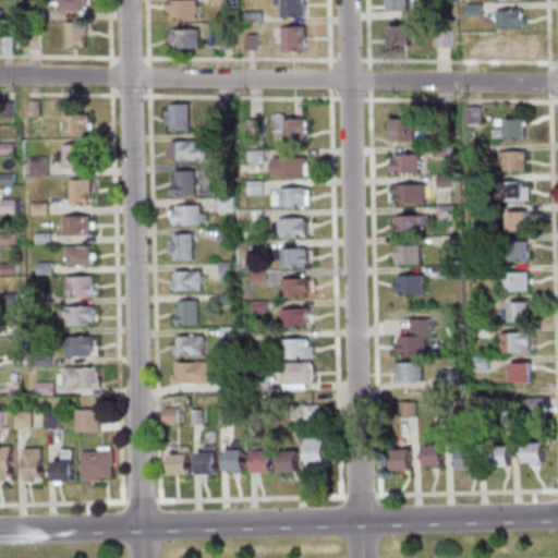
[(49,0),(49,2),(57,2),(57,12),(79,11),(79,13),(85,13),(85,7),(83,7),(82,0),(49,0)]
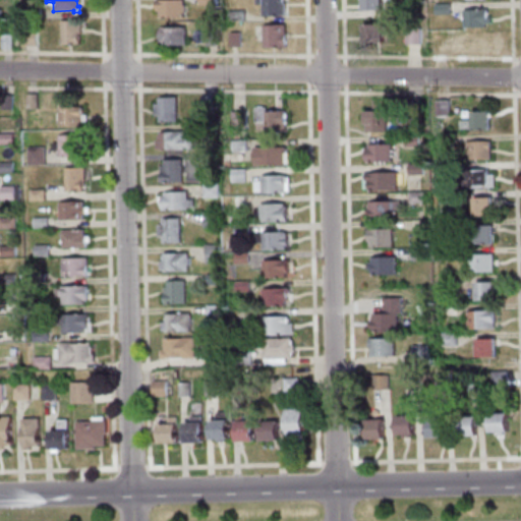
[(181,0),(182,17),(157,17),(157,0),(181,0)]
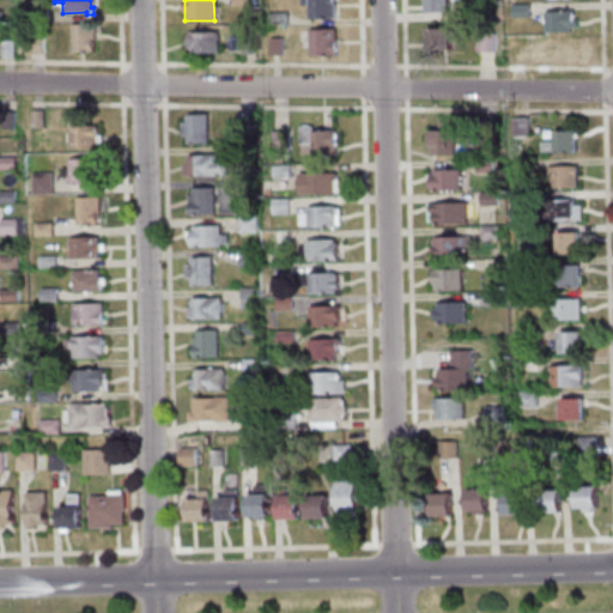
[(331,0),(332,18),(307,18),(307,5),(298,5),(298,0),(331,0)]
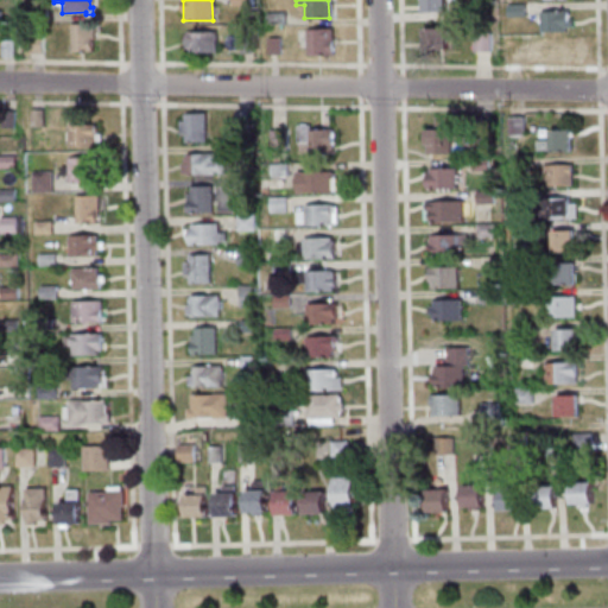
[(423,0),(424,12),(447,12),(447,0),(423,0)]
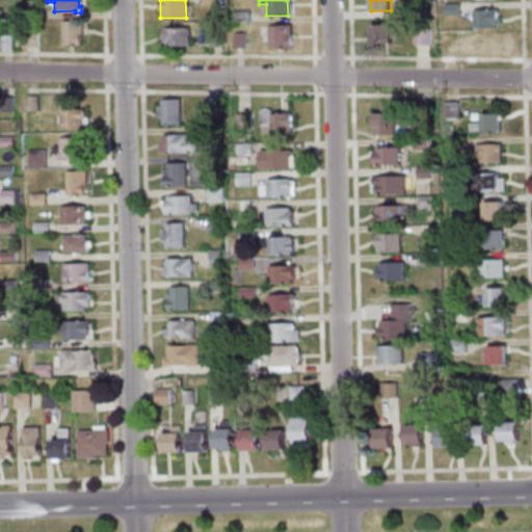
[(458,3),(458,14),(443,15),(442,3),(458,3)]
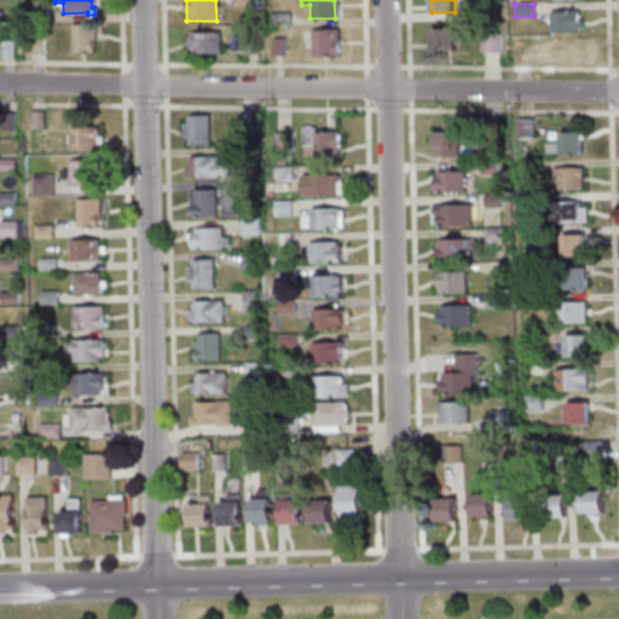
[(25,11),(25,22),(45,22),(45,11),(25,11)]
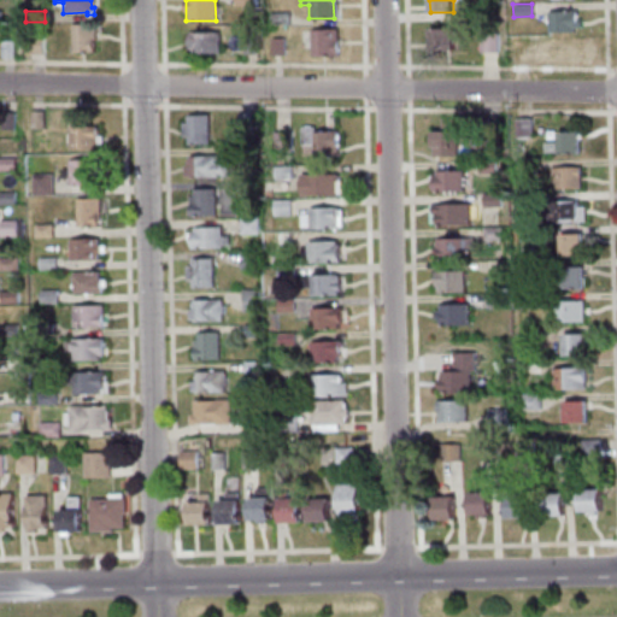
[(546,11),(547,33),(573,33),(573,29),(580,29),(579,19),(575,19),(575,11),(546,11)]
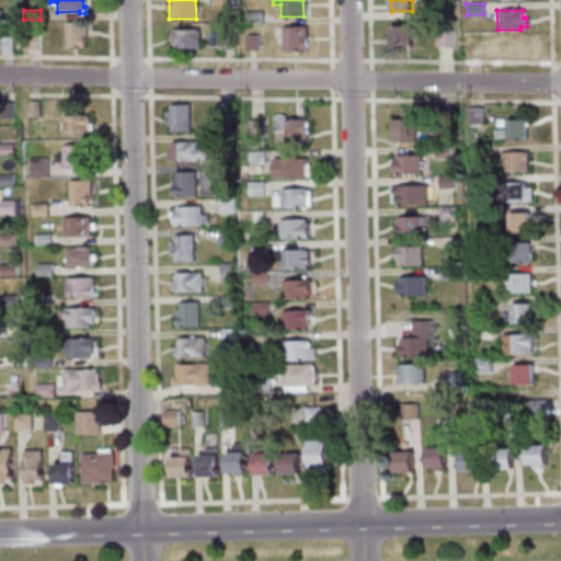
[(261,12),(261,22),(243,23),(243,12),(261,12)]
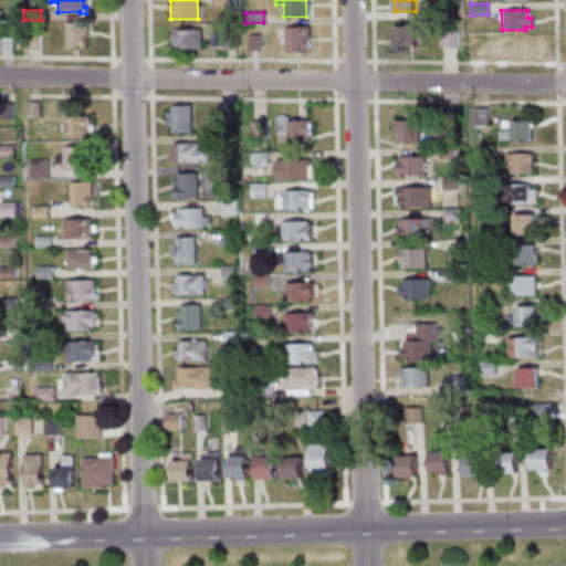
[(64,22),(84,22),(85,48),(65,49),(64,22)]
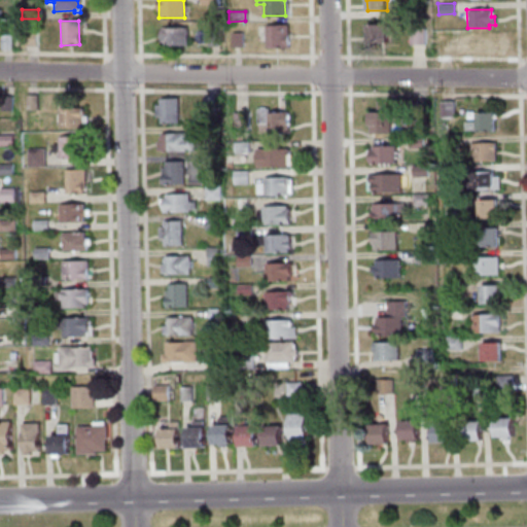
[(391,23),(367,23),(367,44),(391,44),(391,23)]
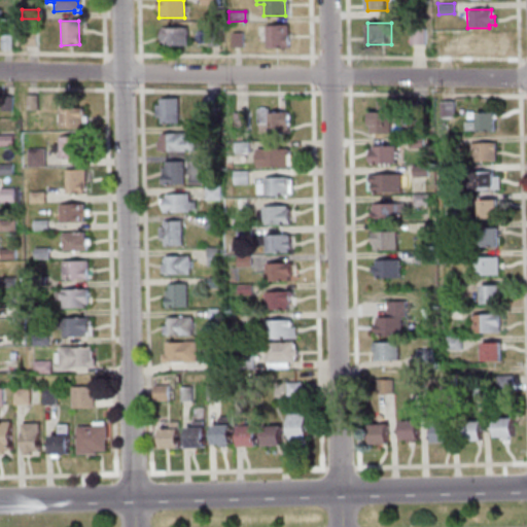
[(265,47),(265,26),(286,26),(286,47),(265,47)]
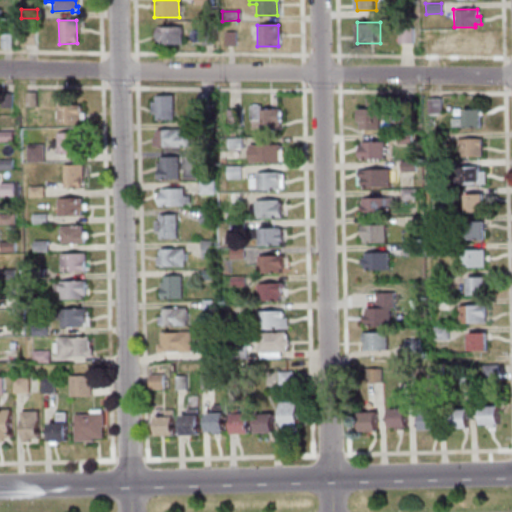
[(155,40),(155,27),(180,26),(180,44),(158,44),(158,40),(155,40)]
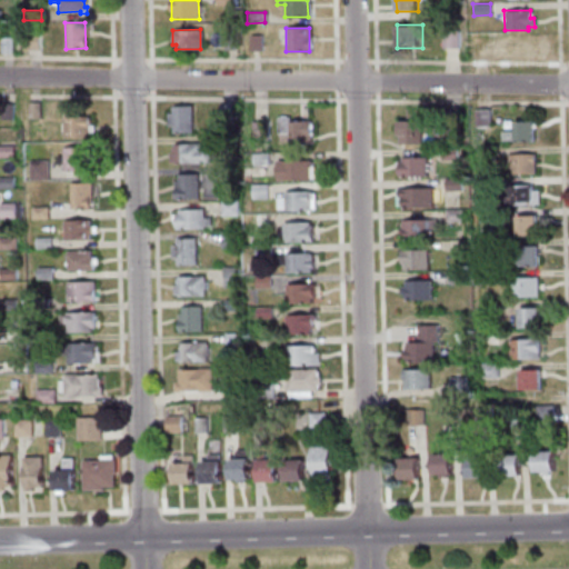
[(457,31),(457,49),(440,48),(441,31),(457,31)]
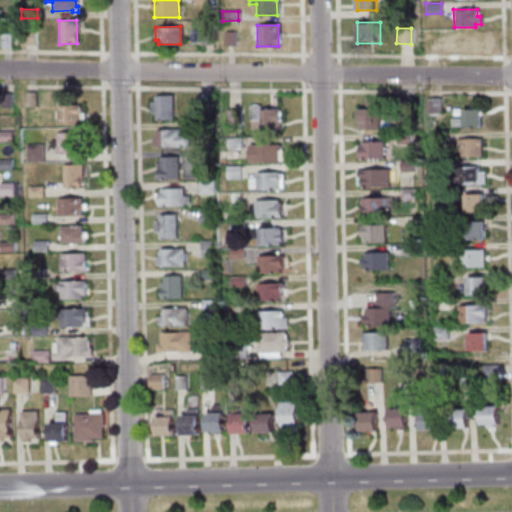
[(22,30),(34,30),(34,45),(22,45),(22,30)]
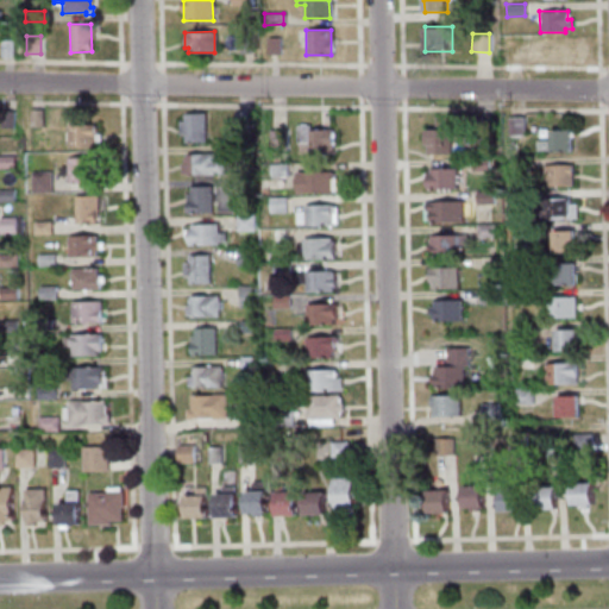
[(239,54),(238,36),(250,36),(251,52),(239,54)]
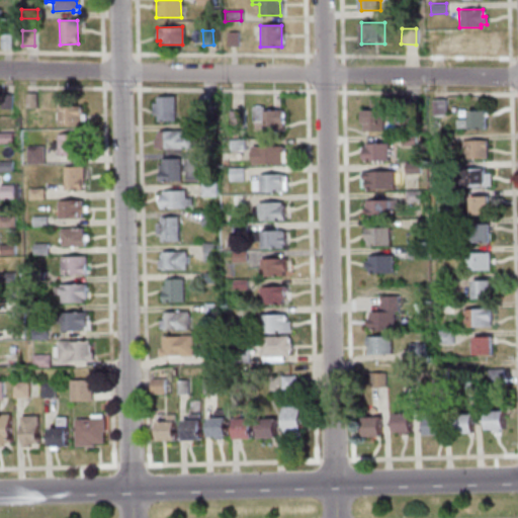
[(227,32),(236,32),(236,46),(227,47),(227,32)]
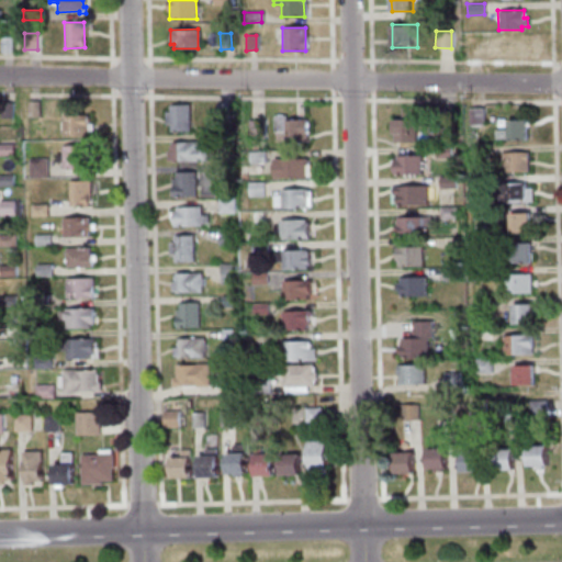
[(0,36),(11,36),(11,53),(0,53),(0,36)]
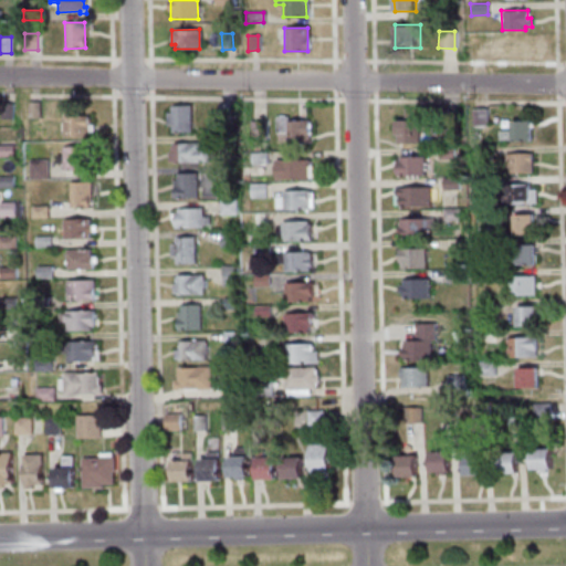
[(502,56),(534,56),(534,38),(502,38),(502,56)]
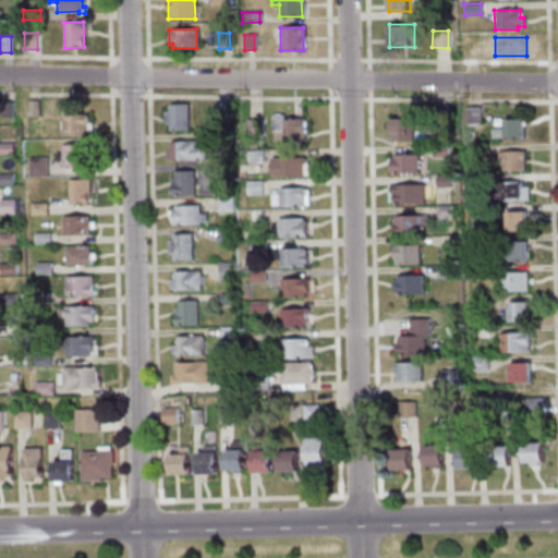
[(27,117),(27,101),(38,101),(38,117),(27,117)]
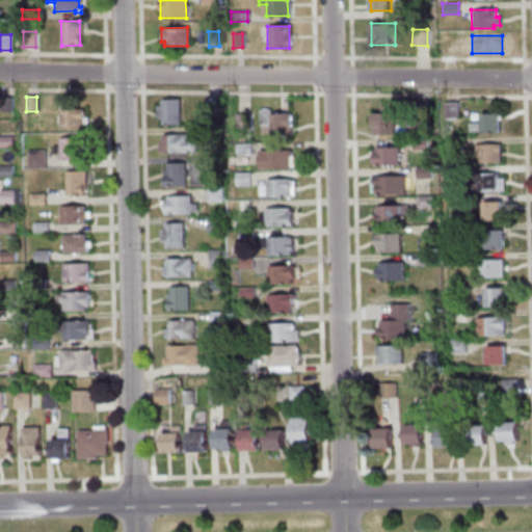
[(0,98),(9,98),(10,111),(0,111),(0,98)]
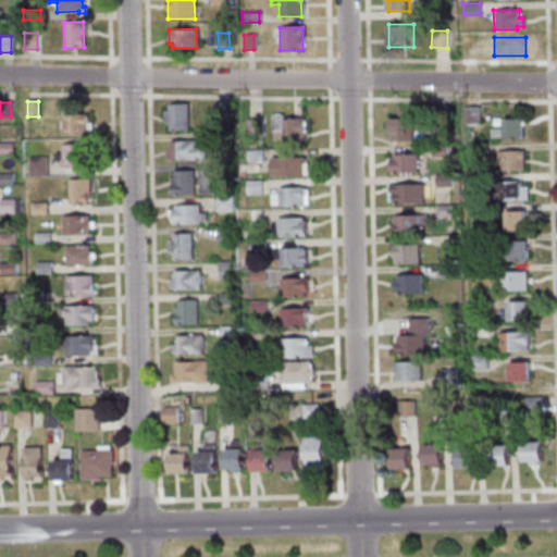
[(229,116),(213,118),(213,103),(229,102),(229,116)]
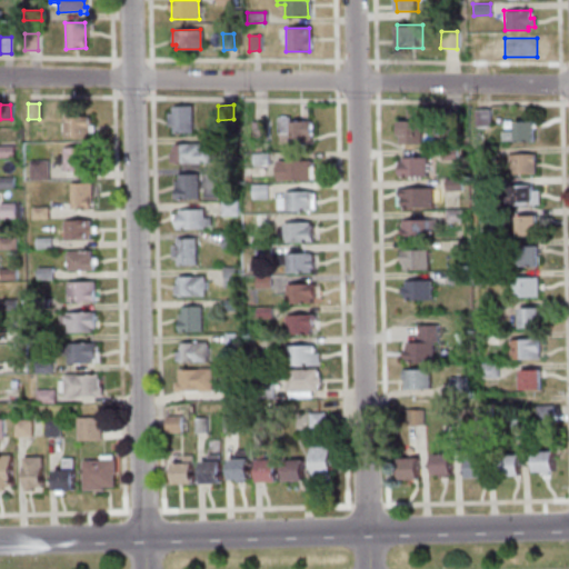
[(190,107),(190,133),(171,133),(171,126),(167,127),(167,113),(171,113),(171,107),(190,107)]
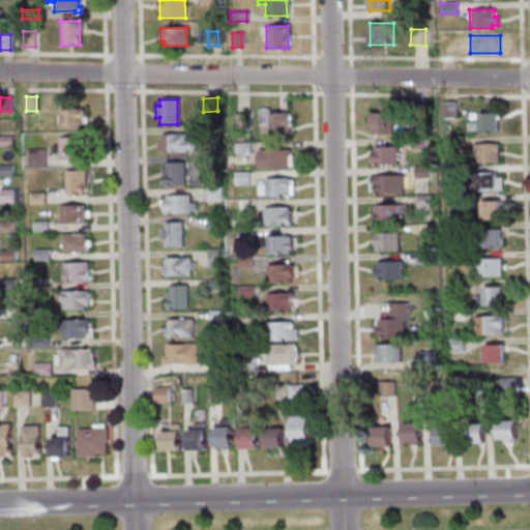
[(454,101),(455,118),(441,118),(441,102),(454,101)]
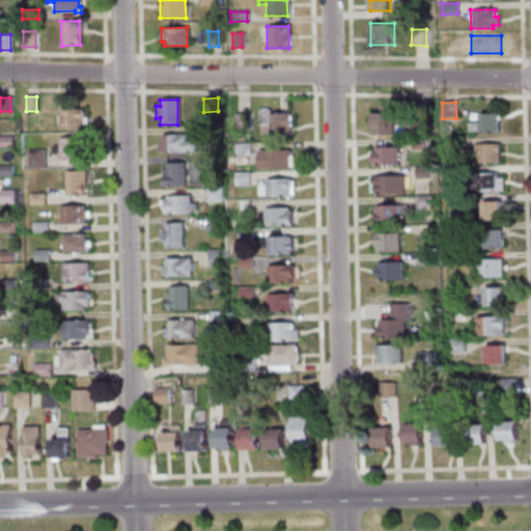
[(370,135),(370,114),(378,113),(378,103),(392,103),(393,135),(370,135)]
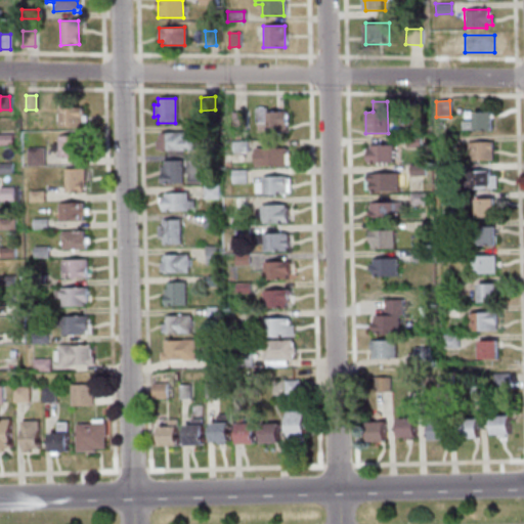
[(58,108),(81,108),(81,122),(78,122),(78,126),(58,127),(58,108)]
